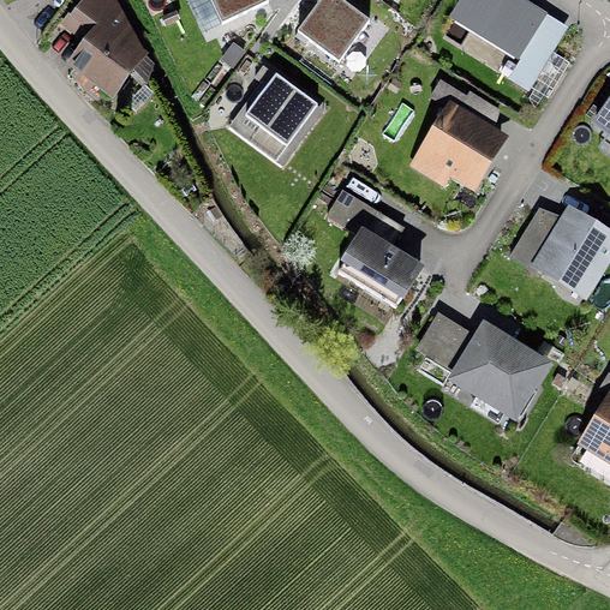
[(114,10),(97,0),(77,0),(66,19),(87,31),(64,64),(105,94),(138,52),(114,10)]
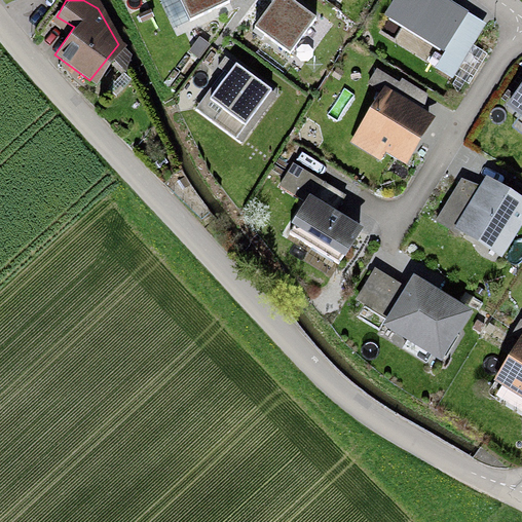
[(178,0),(187,17),(223,0),(178,0)]
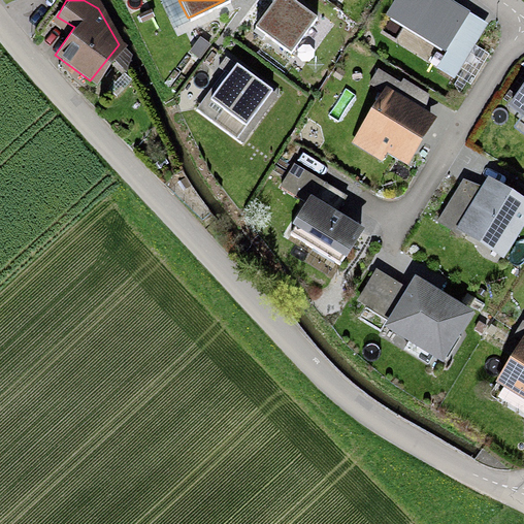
[(273,0),(256,26),(291,51),(315,17),(290,0),(273,0)]
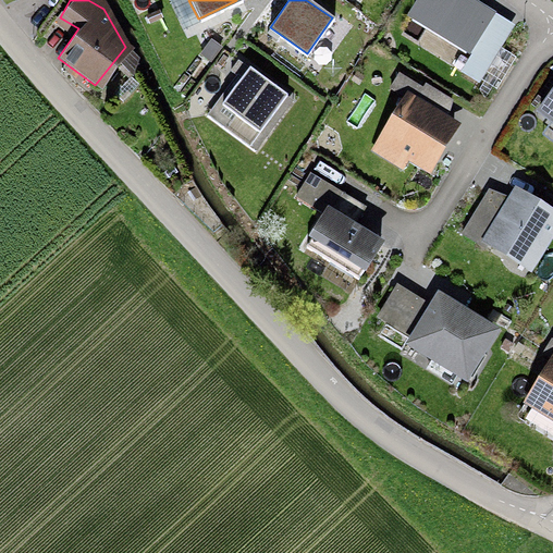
[(482,17),(454,0),(428,0),(416,20),(463,49),(482,17)]
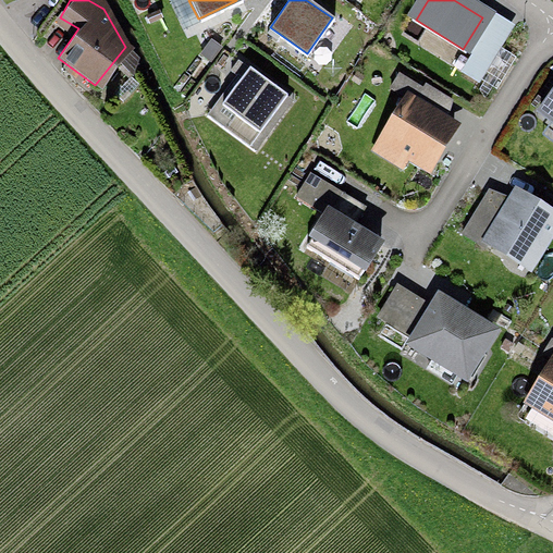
[(532,20),(514,8),(479,68),(498,80),(532,20)]
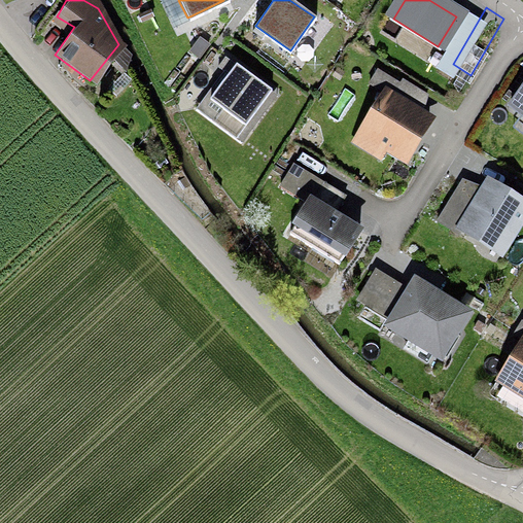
[(232,65),(209,98),(244,123),(268,89),(232,65)]
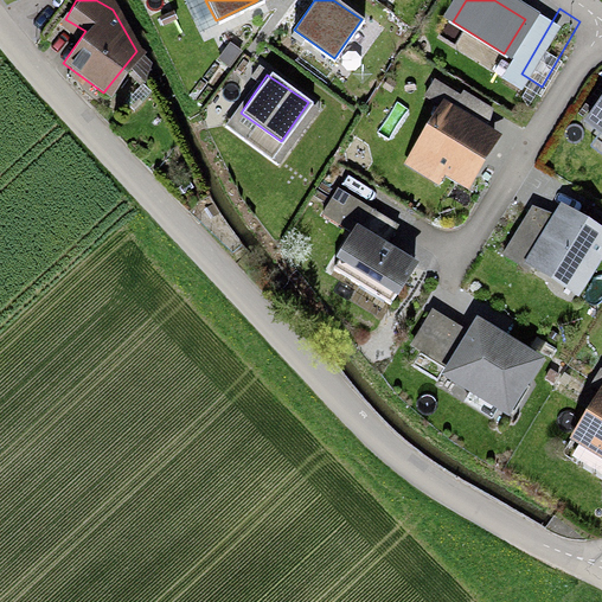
[(601,95),(586,121),(601,132),(601,95)]
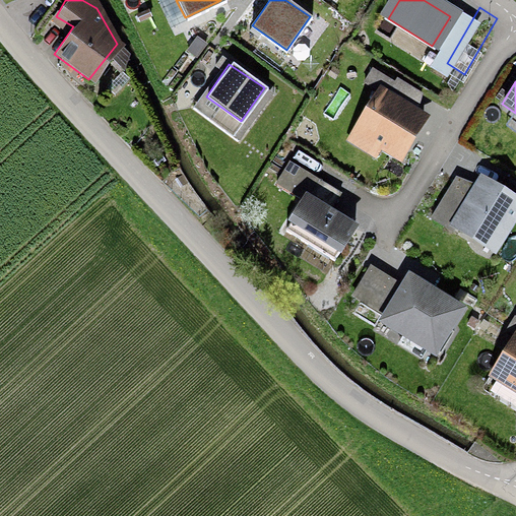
[(416,120),(383,101),(363,133),(397,153),(416,120)]
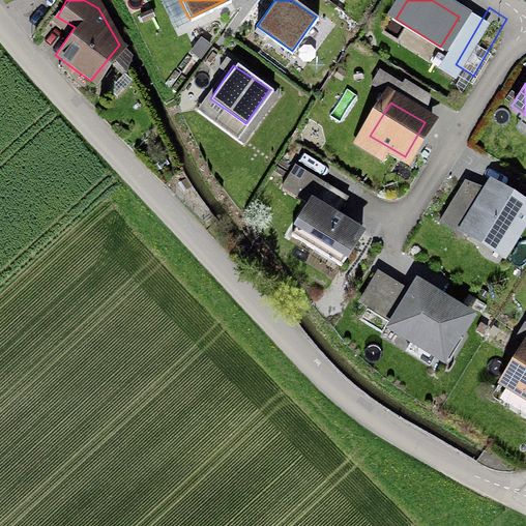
[(525,206),(525,204),(486,181),(459,229),(500,253),(525,206)]
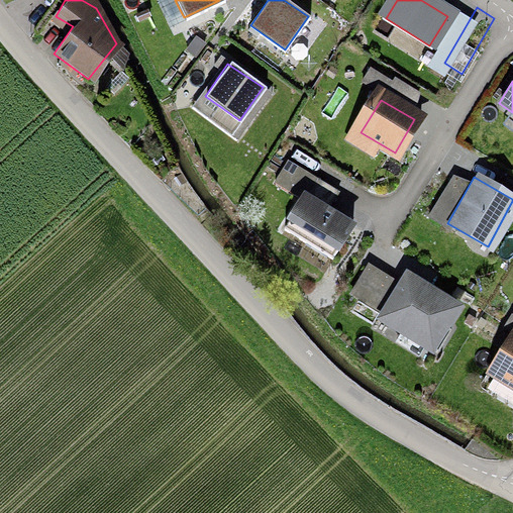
[(348,224),(304,199),(288,227),(332,252),(348,224)]
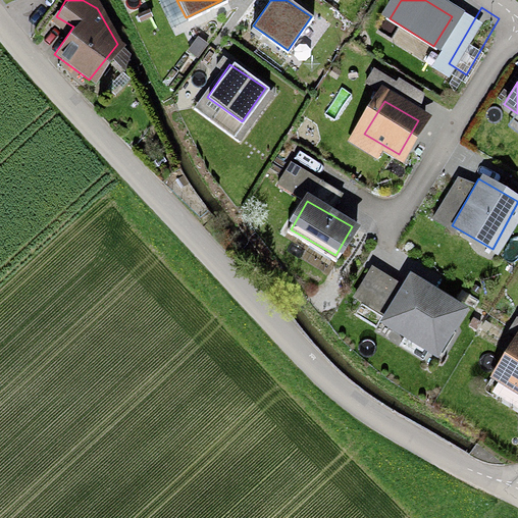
[(414,277),(385,262),(367,294),(395,310),(414,277)]
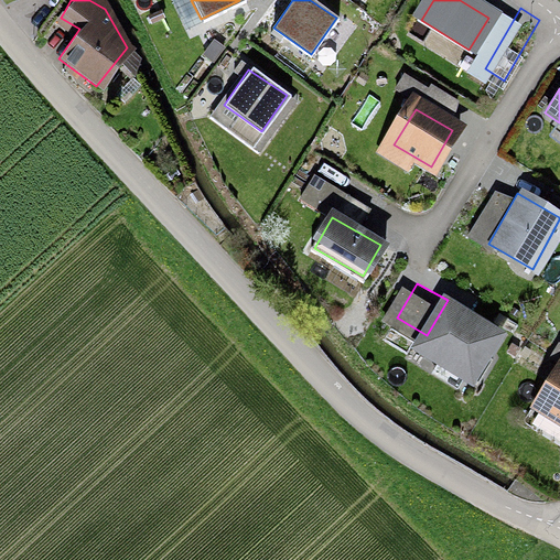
[(518,325),(458,290),(426,345),(485,380),(518,325)]
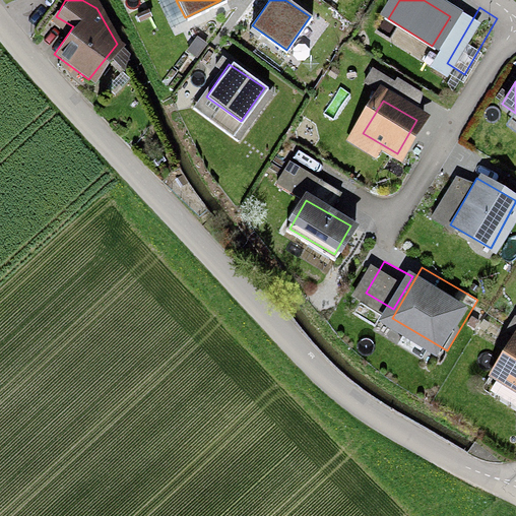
[(515,341),(495,378),(515,390),(515,341)]
